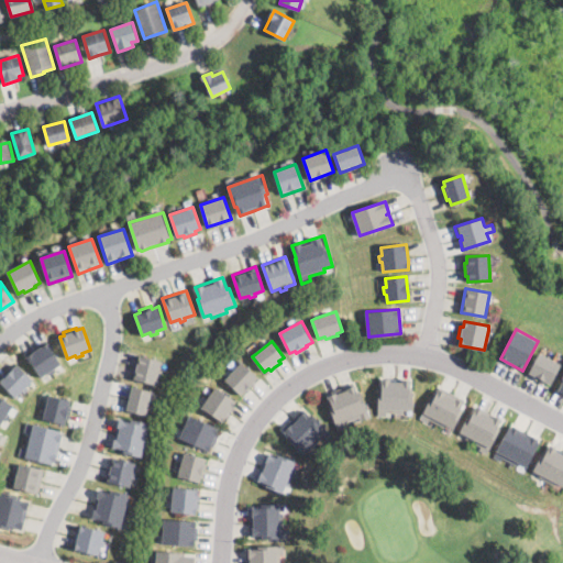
[(48,343),(63,364),(54,370),(56,372),(51,375),(50,372),(41,377),(26,356),(33,353),(31,351),(40,344),(42,348),(48,343)]
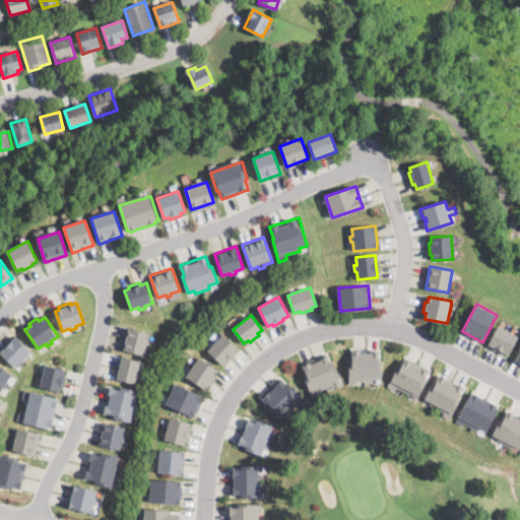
[(511,350),(509,354),(504,352),(502,354),(492,349),(493,346),(489,344),(492,339),(499,326),(518,336),(511,350)]
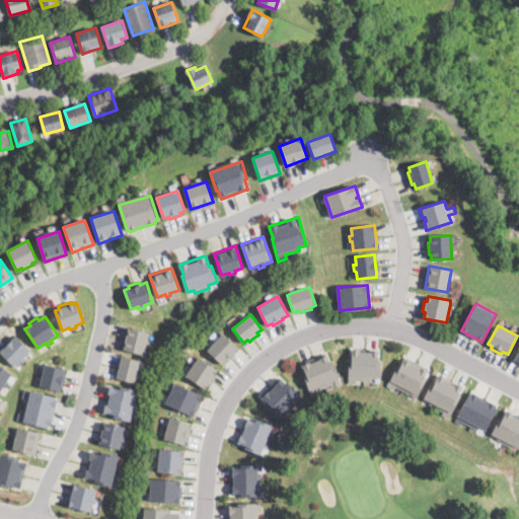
[(144,354),(144,355),(124,350),(129,327),(149,332),(144,354)]
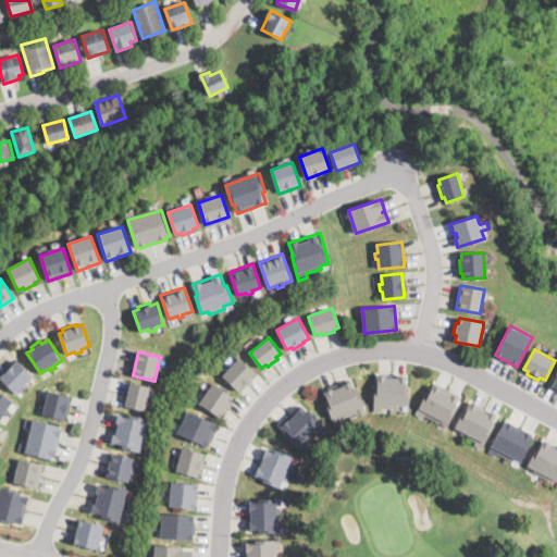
[(248,384),(245,388),(243,386),(238,391),(223,375),(239,358),(255,373),(251,378),(254,379),(248,384)]
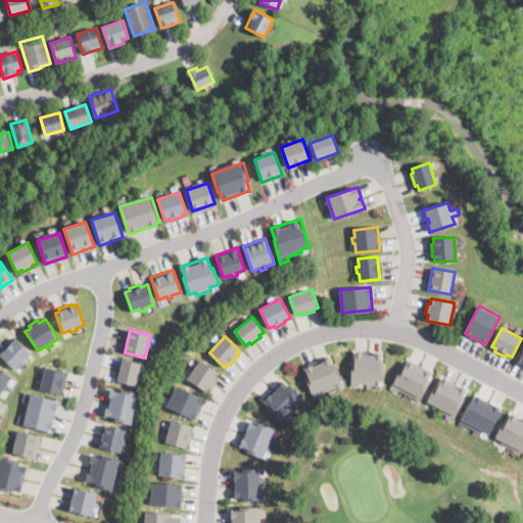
[(27,362),(24,366),(21,364),(15,370),(0,355),(15,339),(31,353),(25,360),(27,362)]
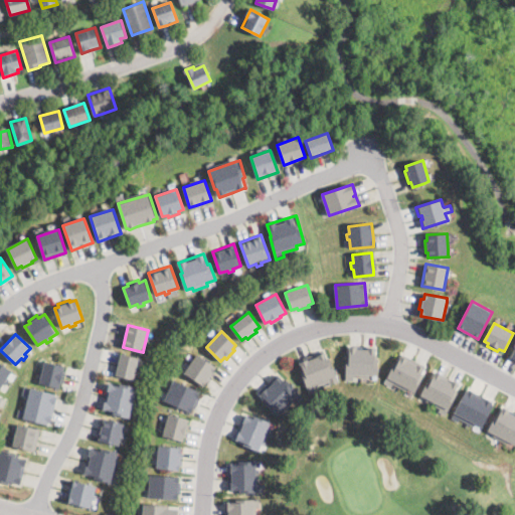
[(378,353),(377,375),(369,374),(369,378),(353,377),(353,381),(345,381),(346,355),(348,355),(349,346),(375,347),(375,353),(378,353)]
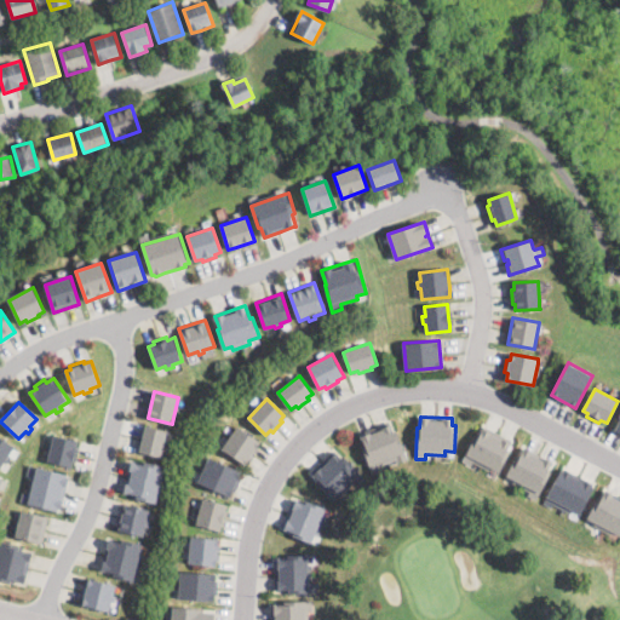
[(390,423),(394,432),(397,431),(405,452),(397,455),(399,459),(380,465),(382,470),(372,474),(368,464),(361,445),(363,443),(360,434),(390,422),(390,423)]
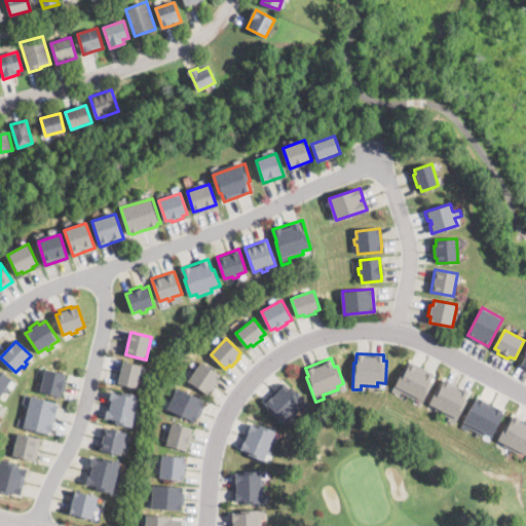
[(424,368),(435,373),(430,381),(434,383),(424,400),(417,396),(415,399),(401,391),(400,395),(391,390),(405,368),(407,369),(412,361),(424,368)]
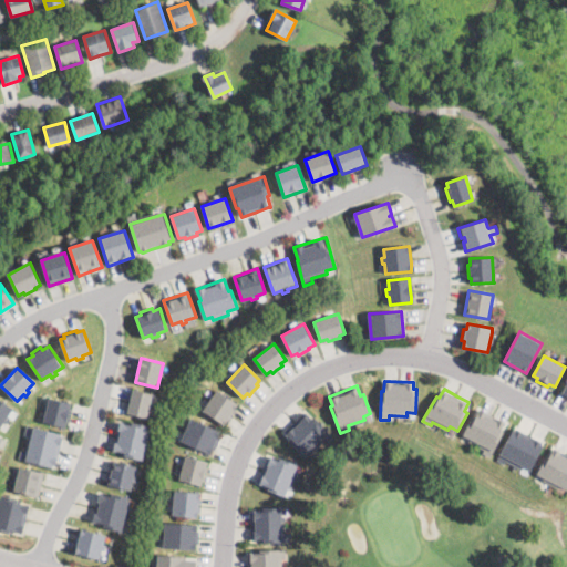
[(147,418),(147,419),(124,413),(131,390),(153,394),(147,418)]
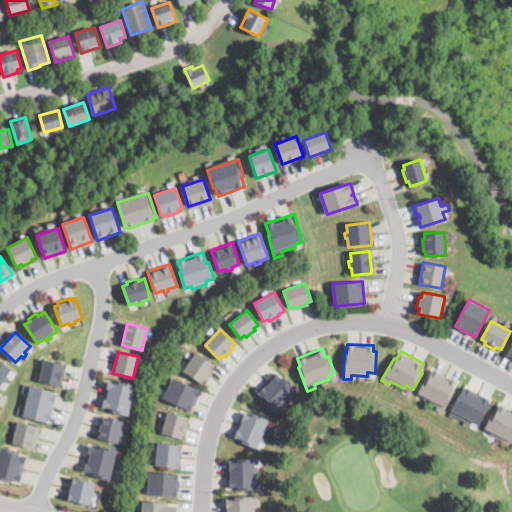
[(210,377),(208,381),(206,379),(203,384),(183,371),(196,352),(215,364),(212,369),(214,371),(210,377)]
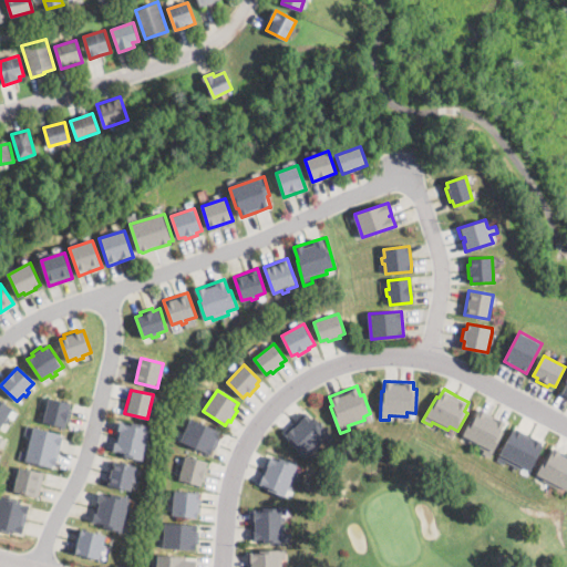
[(71,404),(65,428),(42,422),(47,406),(49,399),(71,404)]
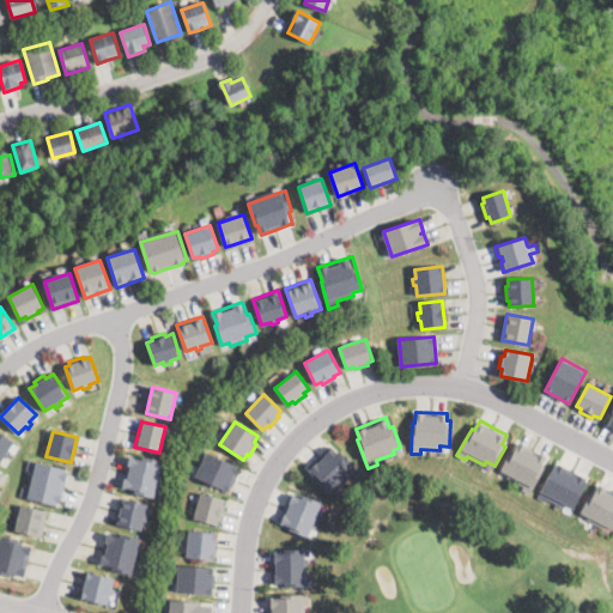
[(11,453),(8,456),(6,455),(0,463),(0,432),(14,442),(8,450),(11,453)]
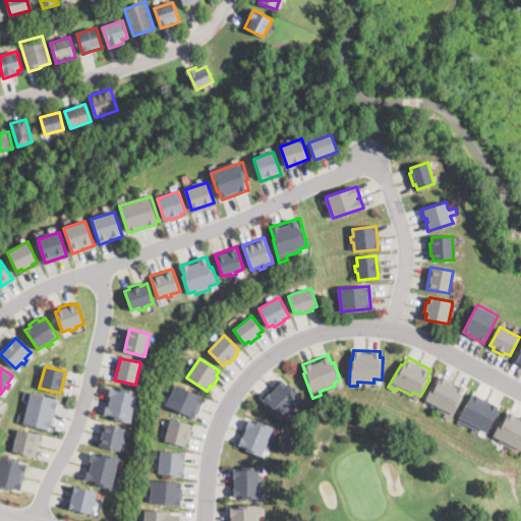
[(454,383),(464,389),(461,396),(464,398),(451,420),(444,416),(445,413),(431,406),(432,403),(425,399),(436,382),(438,384),(442,377),(454,383)]
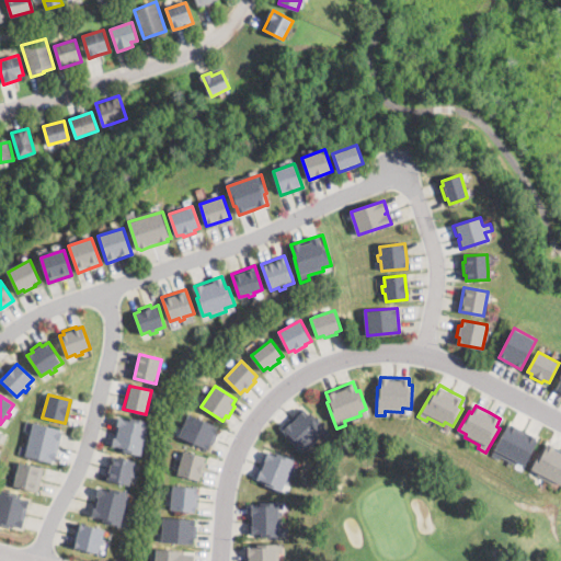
[(301,408),(307,412),(309,410),(331,432),(324,438),(322,436),(310,447),(307,445),(300,450),(286,436),(289,433),(283,426),(301,408)]
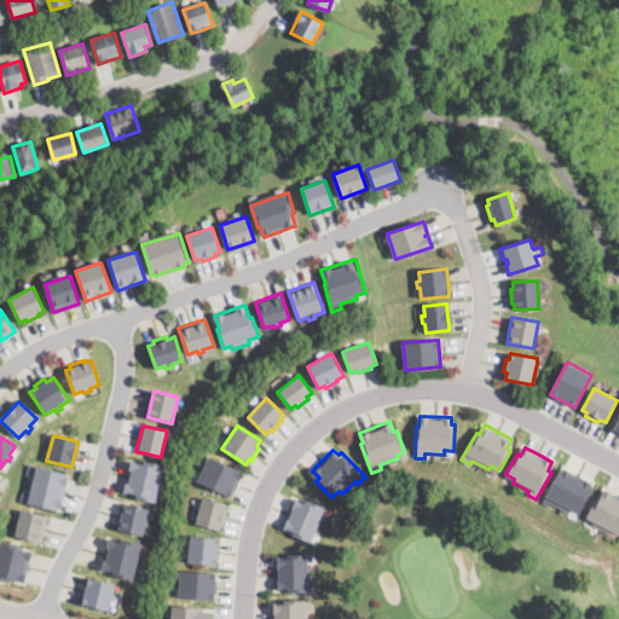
[(237,487),(235,491),(232,490),(230,496),(197,481),(209,456),(241,470),(238,476),(241,479),(237,487)]
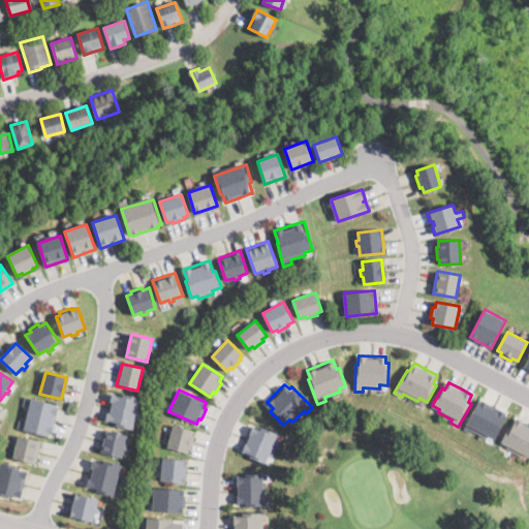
[(111,394),(123,397),(124,396),(141,399),(133,429),(117,425),(117,424),(104,421),(111,394)]
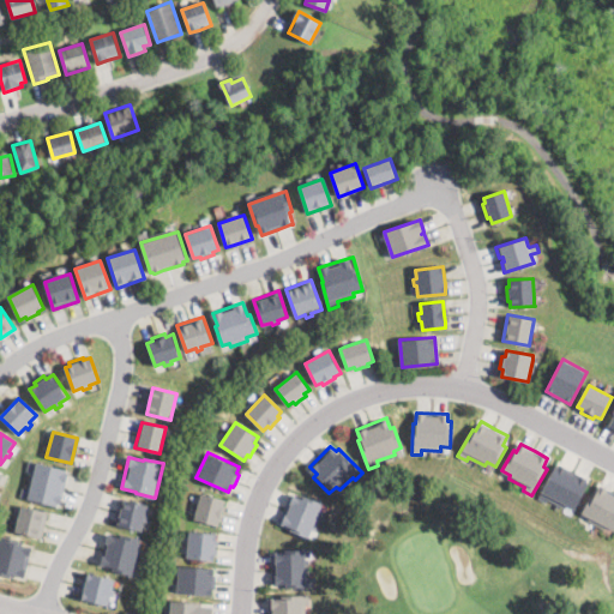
[(60,503),(59,507),(28,499),(30,491),(26,489),(31,471),(26,470),(29,462),(68,473),(60,503)]
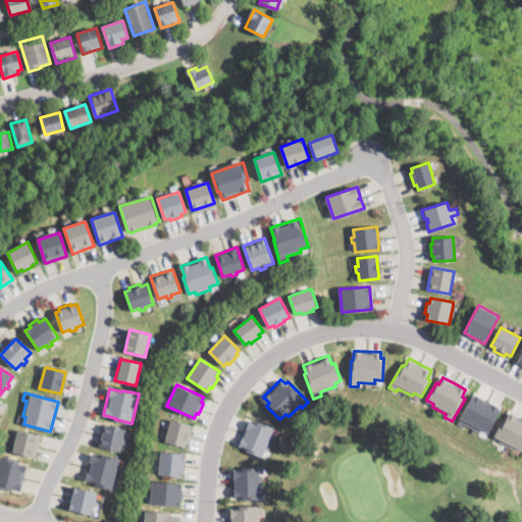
[(477,395),(484,399),(500,407),(499,409),(501,410),(488,432),(481,428),(479,431),(466,424),(464,428),(457,424),(472,396),(473,397),(475,394),(477,395)]
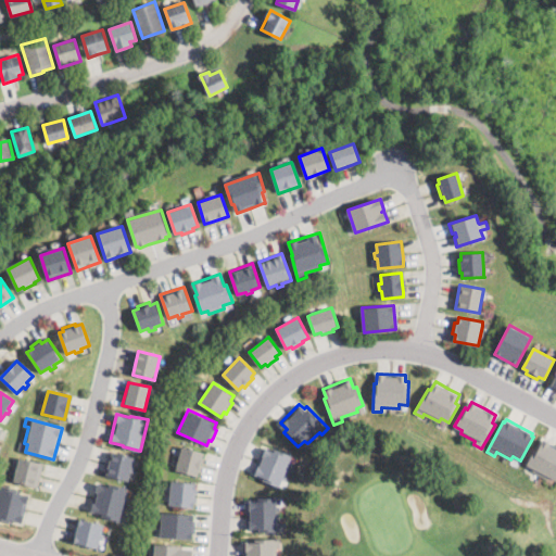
[(555,447),(555,480),(548,477),(547,479),(540,476),(532,471),(534,468),(527,465),(536,445),(539,447),(543,440),(555,447)]
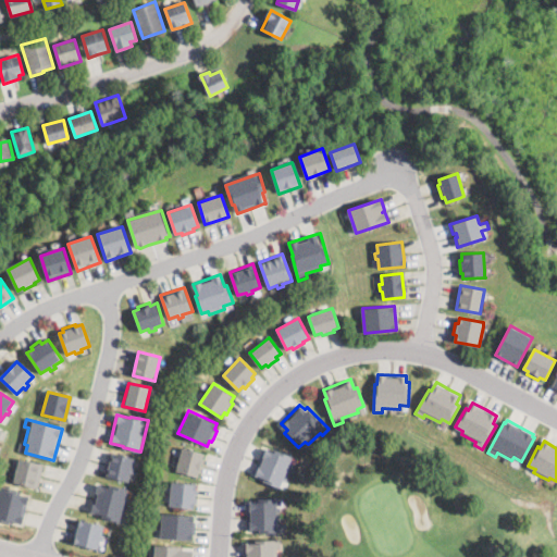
[(202,470),(201,472),(199,471),(198,477),(176,471),(182,447),(203,454),(202,459),(205,460),(202,470)]
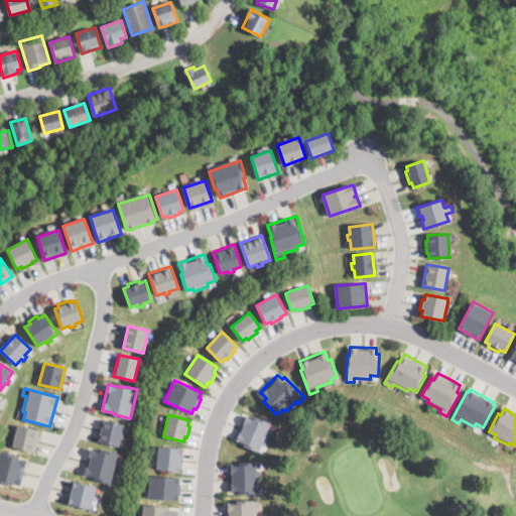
[(245,415),(252,418),(254,415),(271,423),(268,430),(271,431),(264,445),(262,444),(259,453),(248,447),(241,444),(242,442),(234,438),(245,415)]
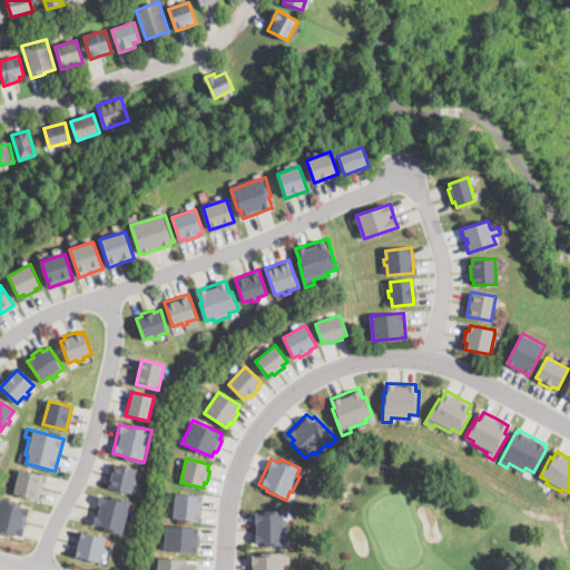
[(137,469),(137,470),(135,478),(138,478),(136,483),(134,483),(131,493),(108,488),(109,482),(108,482),(111,469),(114,469),(115,463),(137,469)]
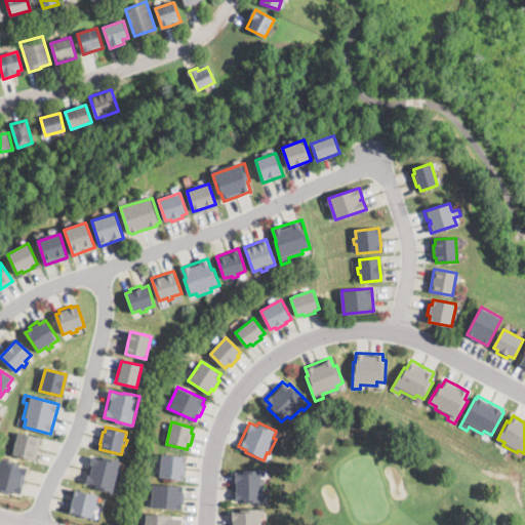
[(41,439),(39,448),(36,459),(13,454),(14,447),(12,446),(13,440),(16,440),(17,433),(41,438),(41,439)]
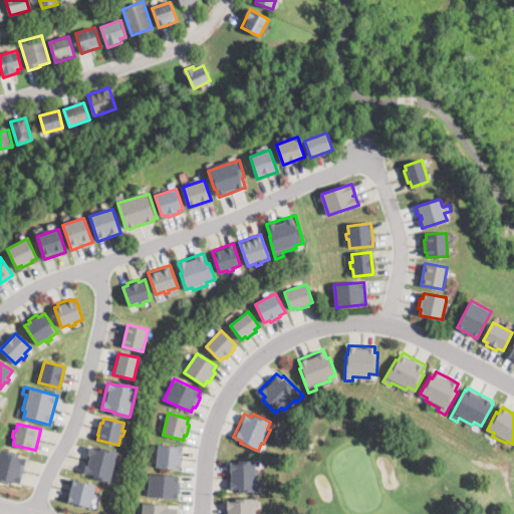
[(183,460),(182,465),(180,464),(179,469),(157,467),(159,445),(181,447),(181,453),(183,453),(183,460)]
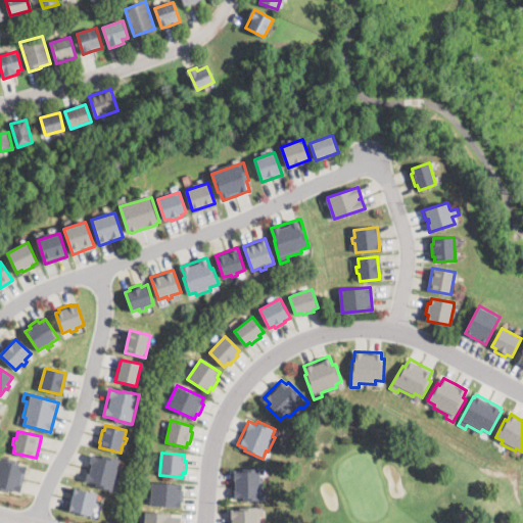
[(105,457),(114,459),(120,460),(117,467),(121,468),(117,482),(114,482),(112,490),(93,485),(94,482),(86,480),(92,456),(100,458),(100,455),(105,457)]
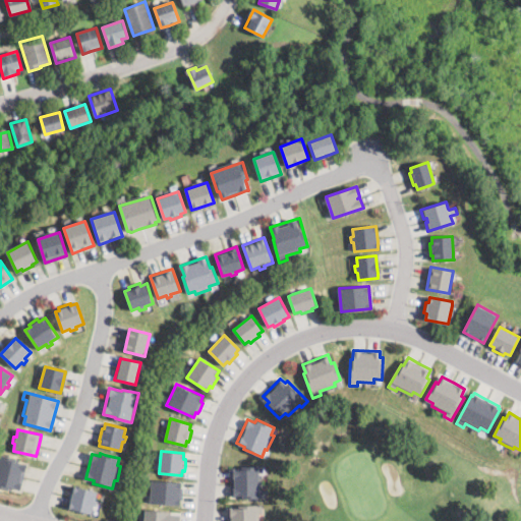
[(24,463),(25,464),(27,464),(22,482),(20,489),(12,487),(11,490),(10,489),(0,486),(0,458),(1,454),(19,459),(19,461),(24,462),(24,463)]
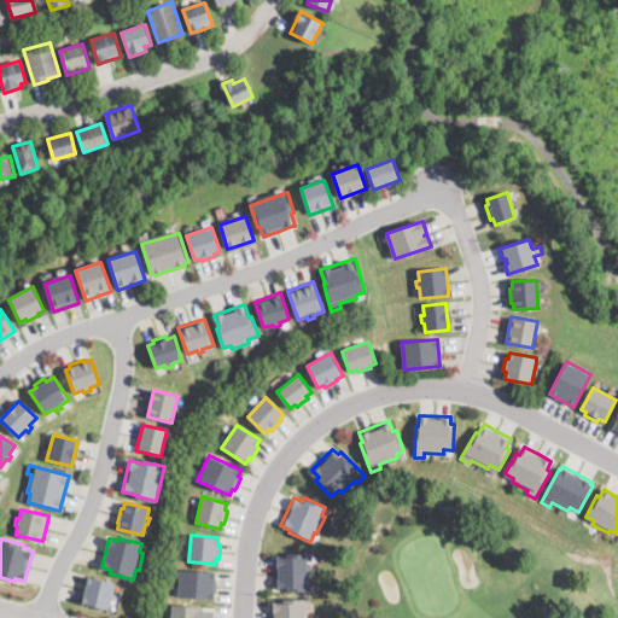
[(308,582),(308,590),(285,592),(285,588),(274,588),(273,558),(284,557),(284,554),(312,554),(312,582),(308,582)]
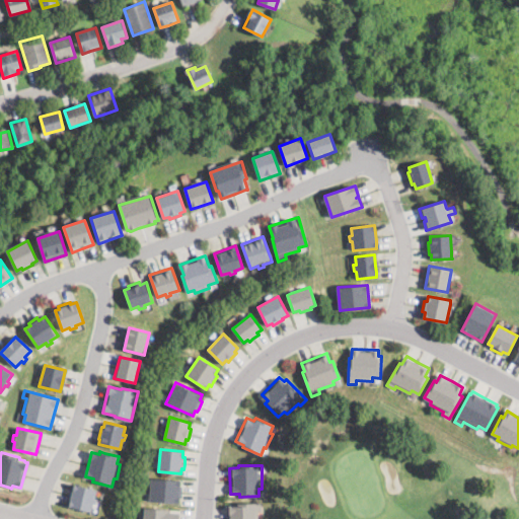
[(182,494),(182,498),(180,498),(180,503),(150,501),(150,495),(152,477),(180,480),(180,486),(183,487),(182,494)]
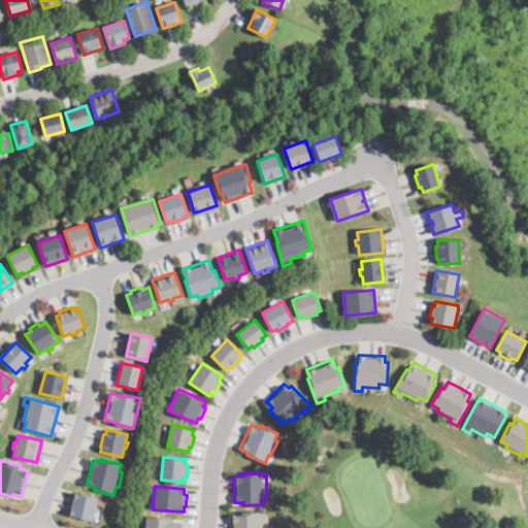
[(89,496),(99,499),(97,506),(100,507),(98,513),(96,512),(93,521),(70,515),(71,509),(69,509),(72,498),(74,498),(75,493),(89,496)]
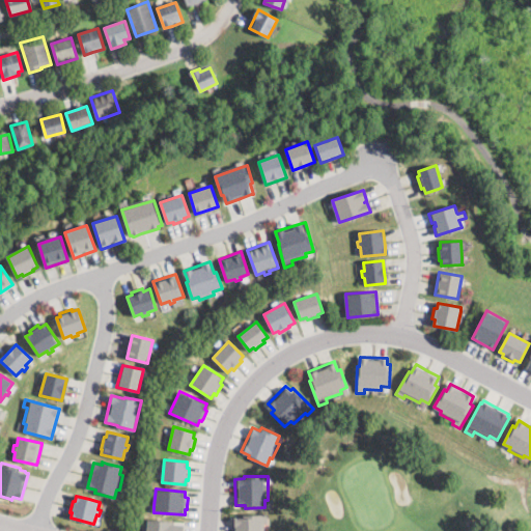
[(268,523),(263,523),(263,530),(233,530),(233,523),(231,523),(231,519),(241,518),(241,515),(268,514),(268,523)]
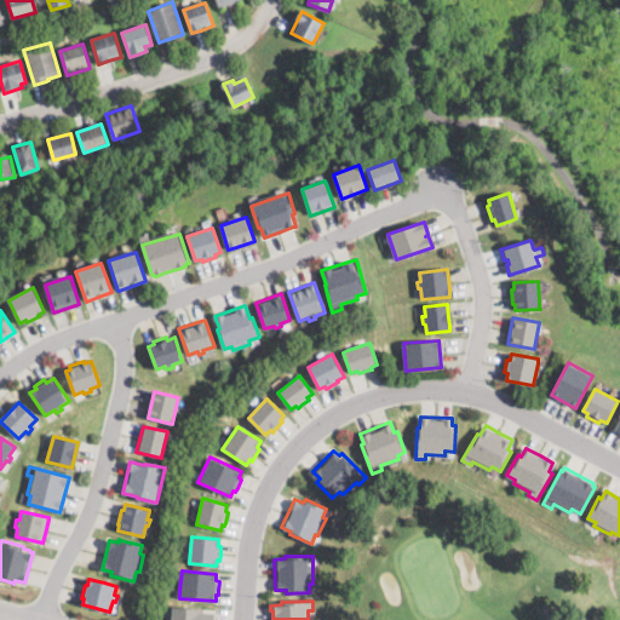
[(213,619),(171,619),(173,606),(204,609),(204,612),(214,613),(213,619)]
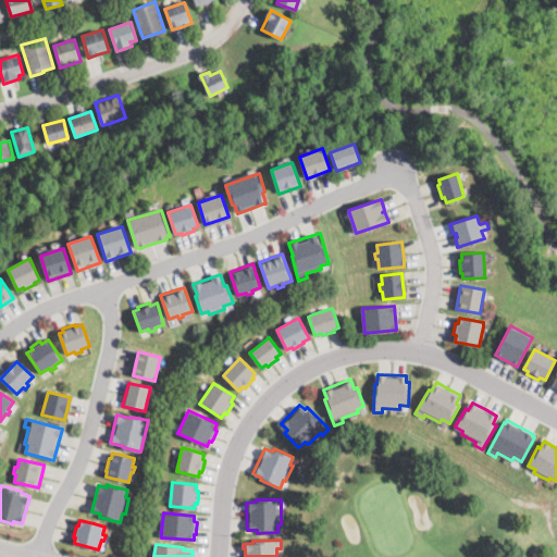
All buildings are outlined.
